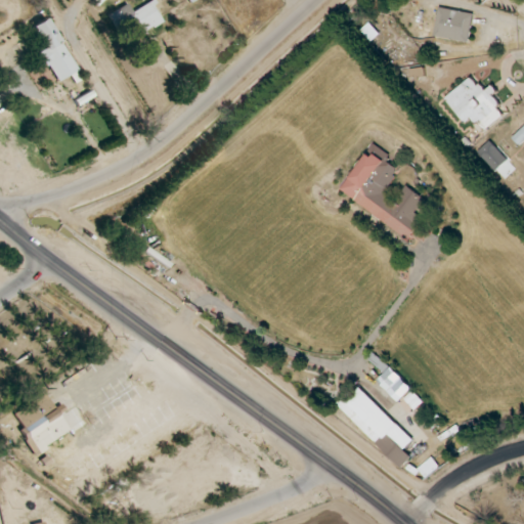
[(136,35),(162,23),(151,1),(127,13),(136,35)]
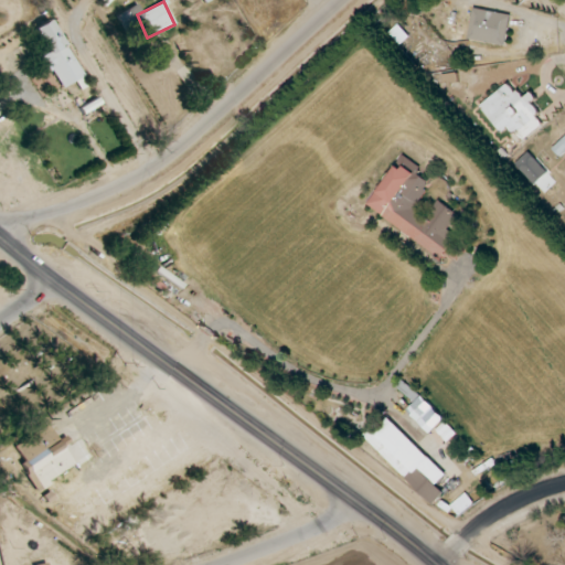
[(467,40),(505,46),(511,16),(473,9),(467,40)]
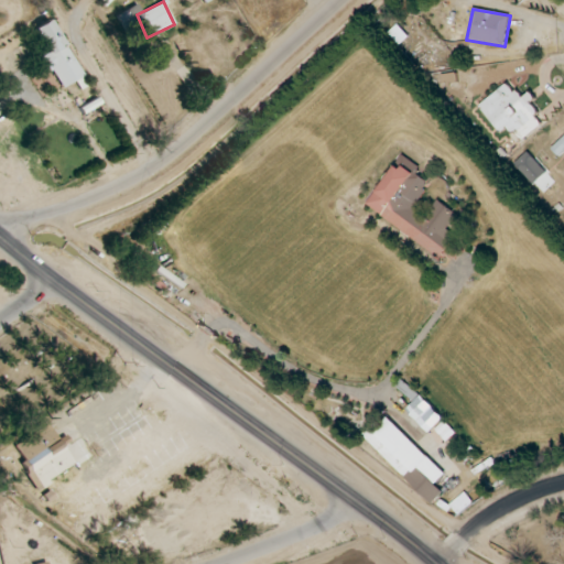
[(47,53),(42,56),(61,88),(83,75),(49,19),(33,29),(47,53)]
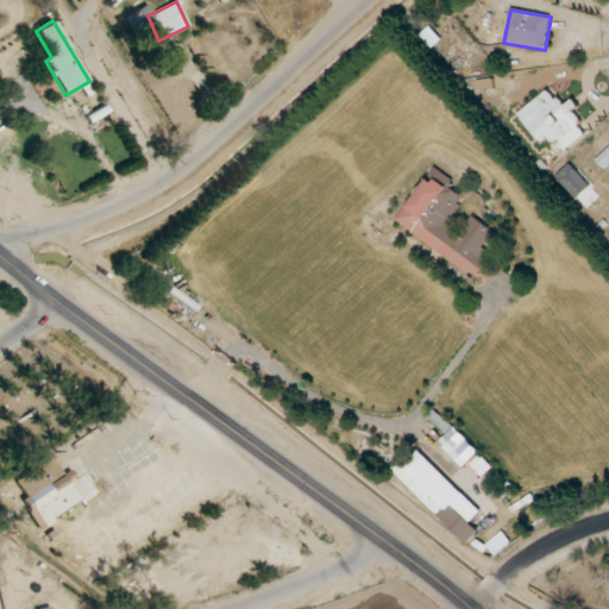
[(540,144),(550,137),(563,154),(584,136),(577,126),(582,123),(573,112),(579,107),(573,100),(563,107),(548,89),(518,114),(540,144)]
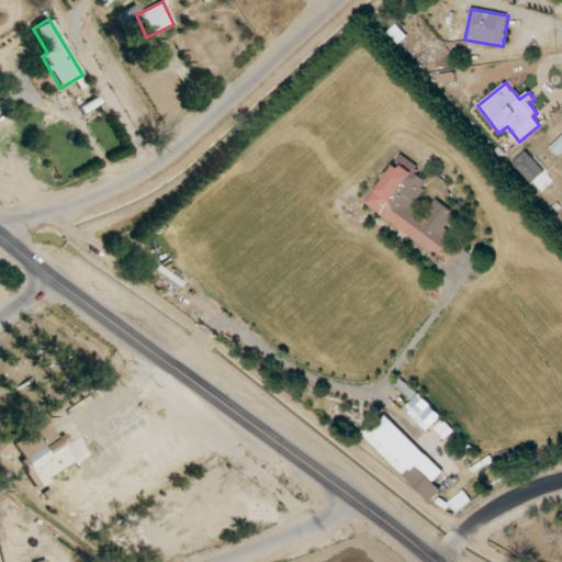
[(561,152),(561,136),(549,149),(557,157),(561,152)]
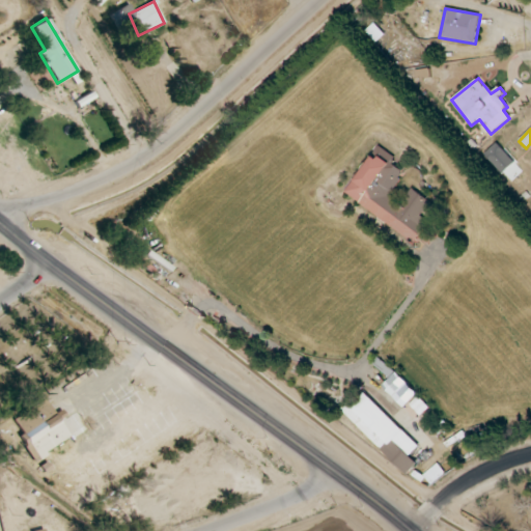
[(514,163),(497,143),(483,155),(502,175),(514,163)]
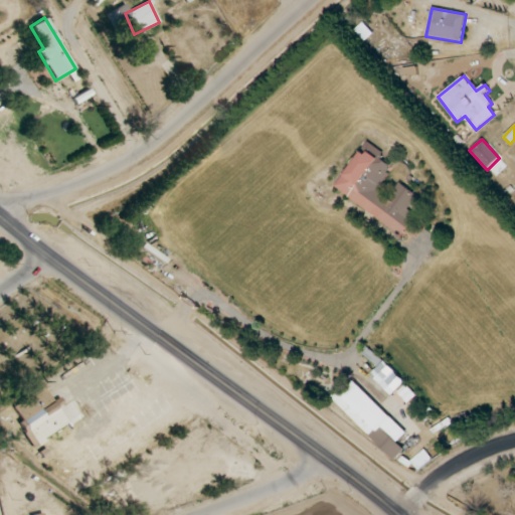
[(403,235),(415,215),(407,210),(417,195),(398,183),(387,198),(376,191),(392,167),(380,160),(384,154),(369,144),(363,153),(360,151),(334,190),(403,235)]
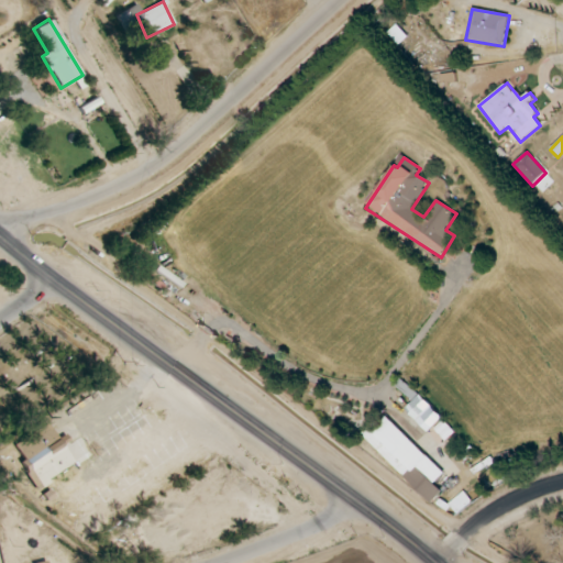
[(445,473),(383,414),(361,435),(432,504),(443,492),(434,484),(445,473)]
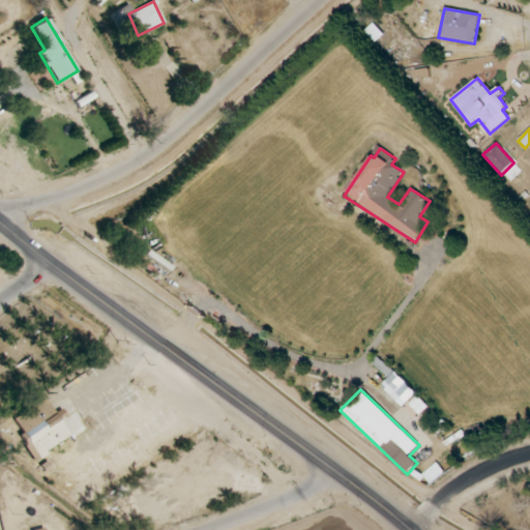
[(409,404),(418,415),(428,408),(418,396),(409,404)]
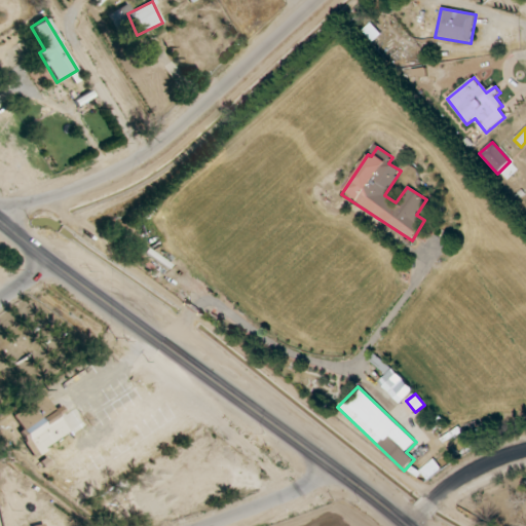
[(13,414),(37,454),(69,436),(45,396),(13,414)]
